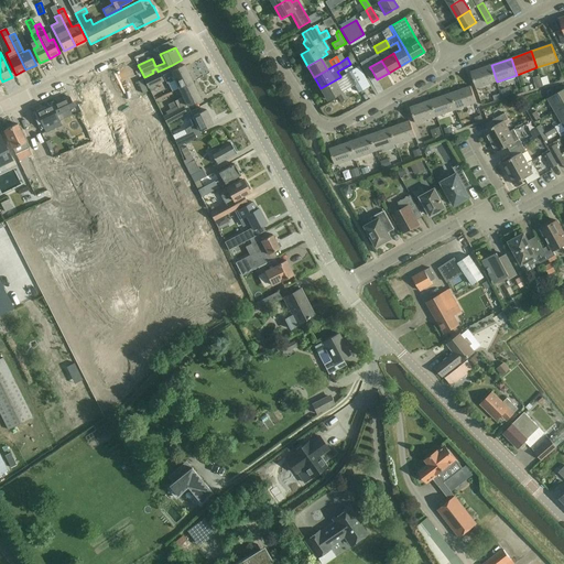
[(175,79),(179,88),(193,82),(185,65),(163,75),(166,84),(175,79)]
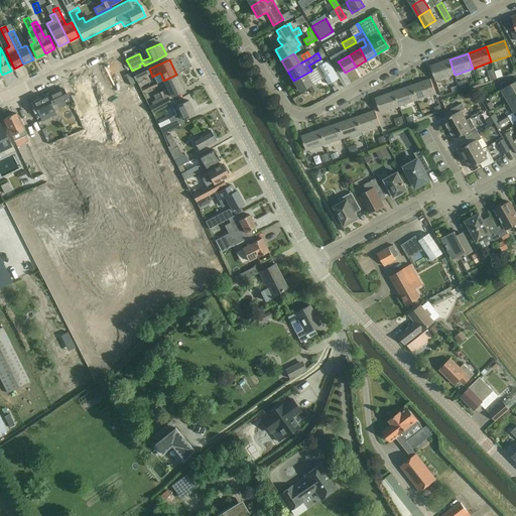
[(436,82),(455,75),(449,59),(431,67),(436,82)]
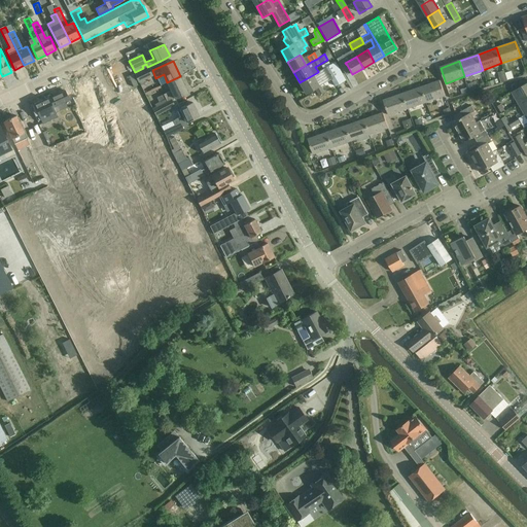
[(335,86),(345,80),(335,62),(318,71),(318,72),(300,82),(306,94),(315,89),(319,96),(324,93),(320,85),(330,79),(335,86)]
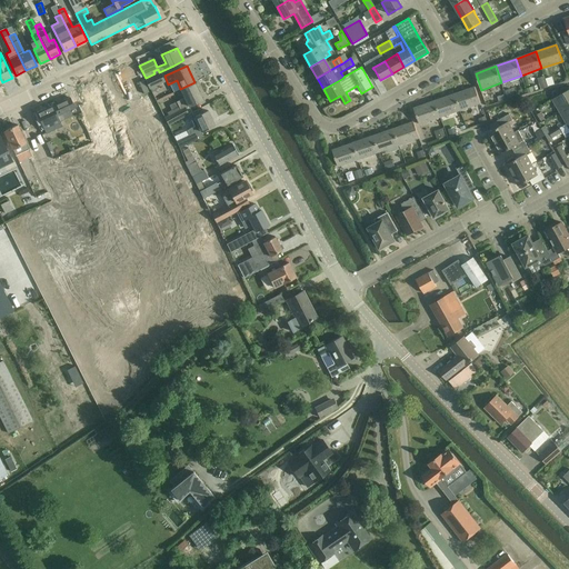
[(160,72),(146,79),(150,89),(165,81),(160,72)]
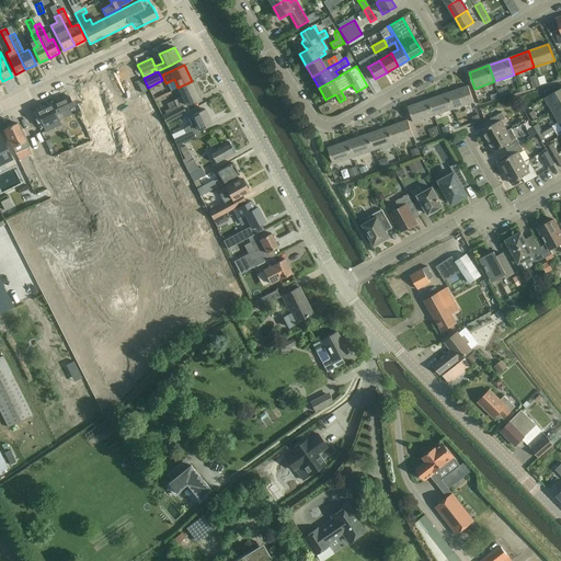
[(535,89),(540,87),(538,78),(531,80),(535,89)]
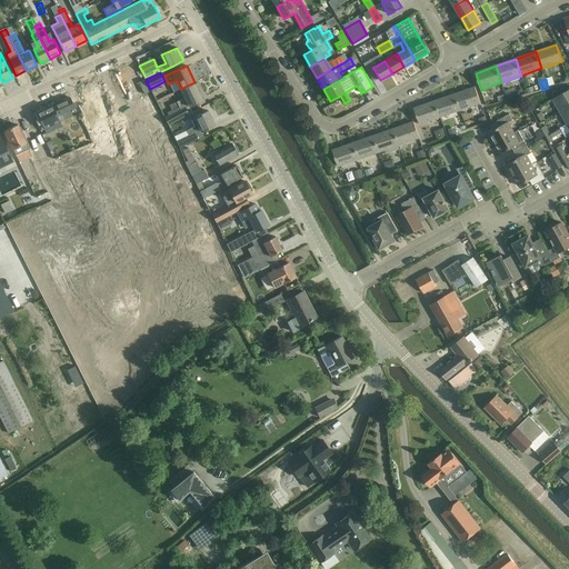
[(192,112),(189,106),(202,100),(195,82),(180,89),(185,98),(177,102),(180,109),(179,110),(178,107),(167,112),(169,116),(165,118),(168,126),(192,112)]
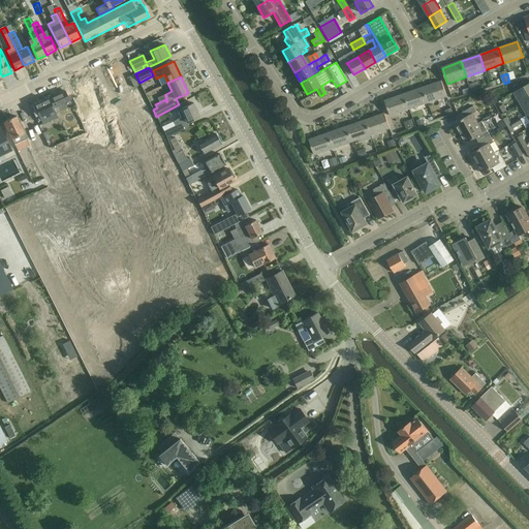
[(92,84),(95,98),(125,92),(123,82),(116,83),(116,79),(92,84)]
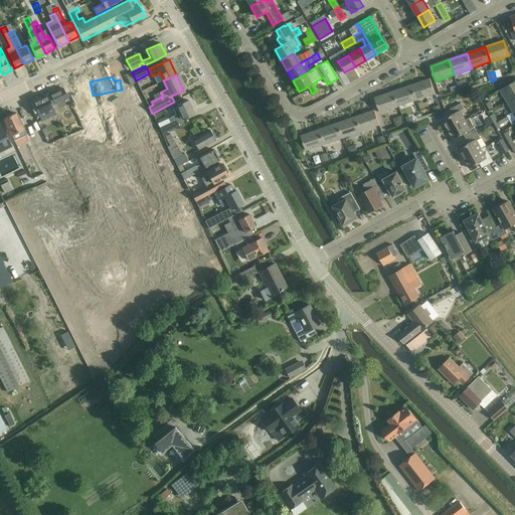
[(411,86),(416,100),(436,94),(431,79),(411,86)]
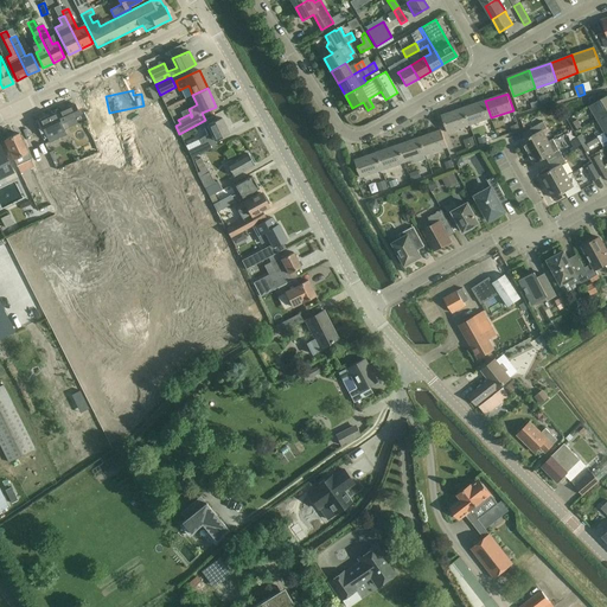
[(606,95),(601,98),(589,106),(595,115),(606,108),(606,95)]
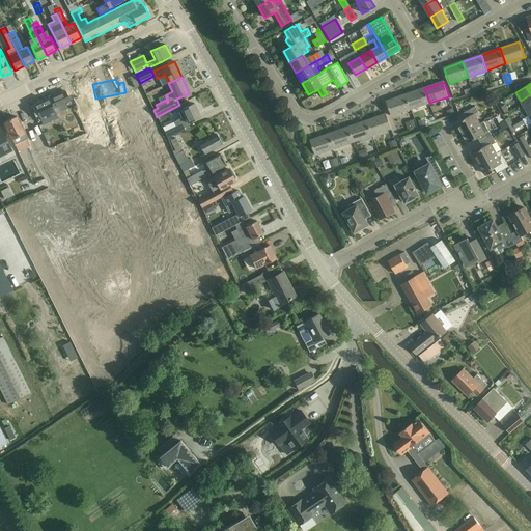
[(406,94),(411,110),(429,103),(424,88),(406,94)]
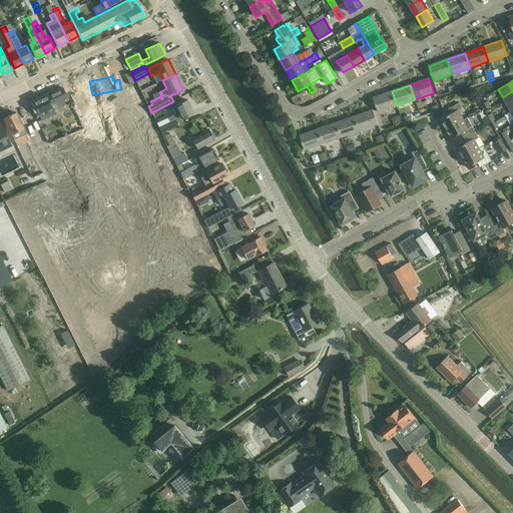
[(33,102),(37,111),(42,120),(57,113),(54,106),(52,103),(67,96),(63,88),(33,102)]
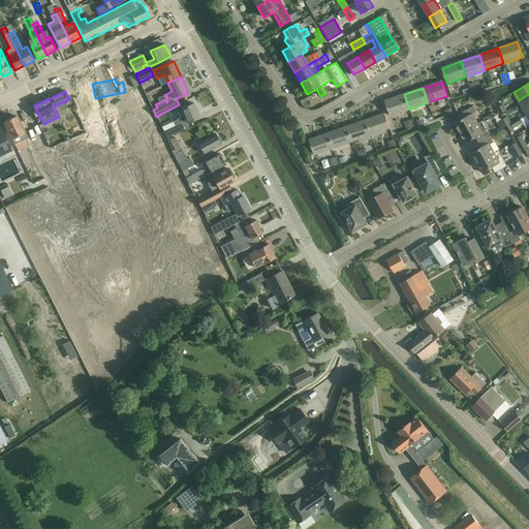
[(116,110),(113,112),(117,122),(138,111),(133,102),(135,101),(132,94),(113,103),(116,110)]
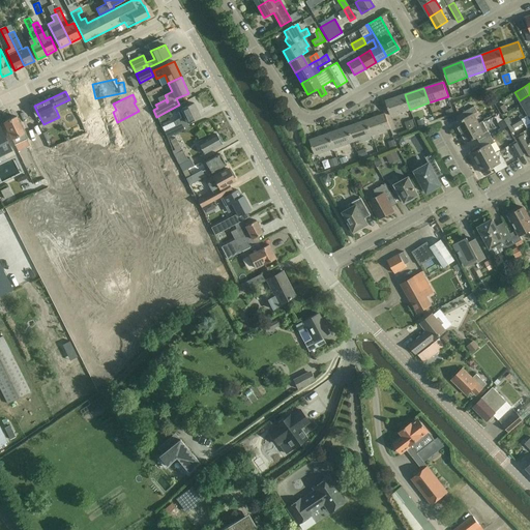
[(391,116),(410,110),(405,94),(386,100),(391,116)]
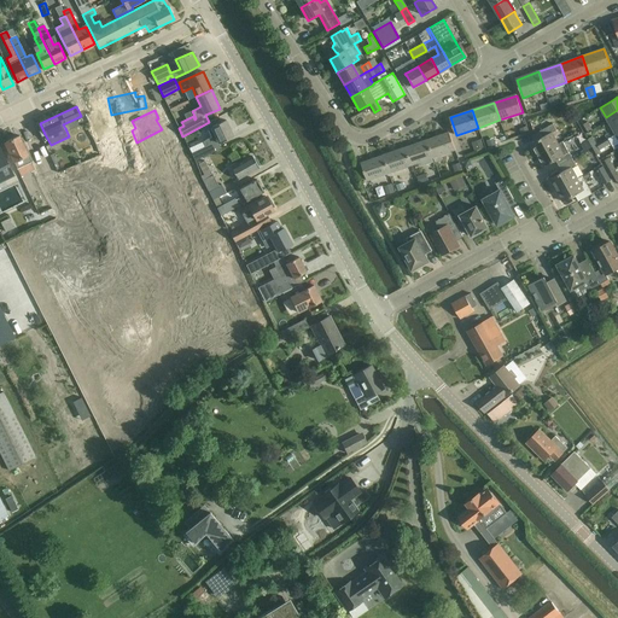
[(611,127),(617,122),(617,110),(606,117),(611,127)]
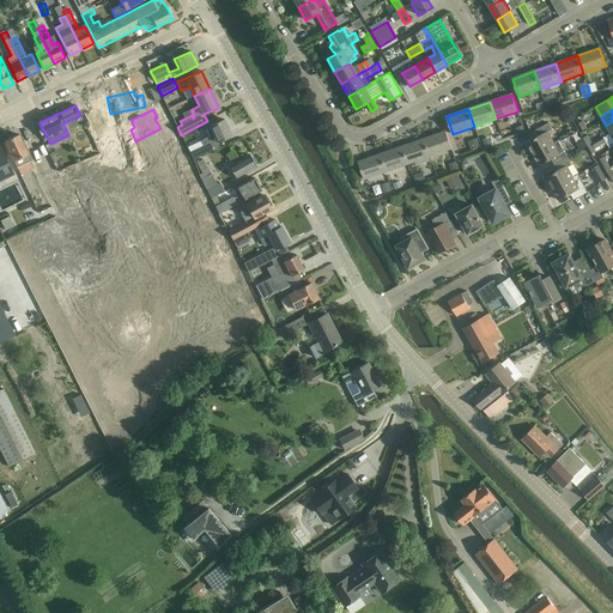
[(217,116),(207,121),(210,127),(213,125),(219,122),(217,116)]
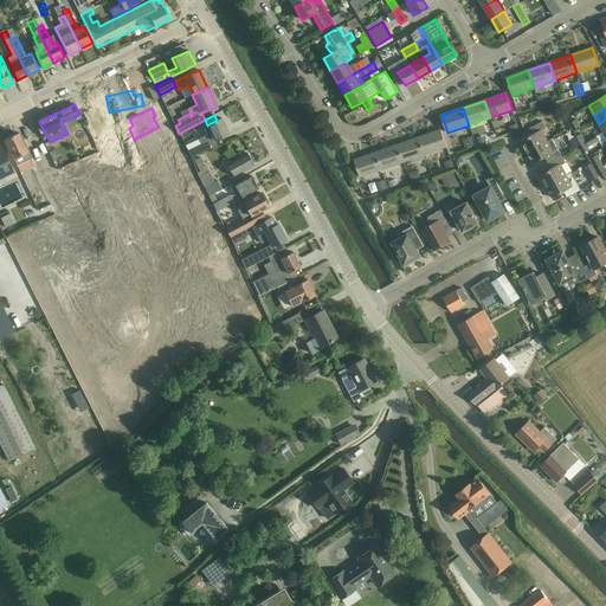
[(217,121),(211,123),(207,126),(204,127),(207,135),(192,142),(198,155),(217,146),(214,140),(229,133),(221,118),(217,121)]
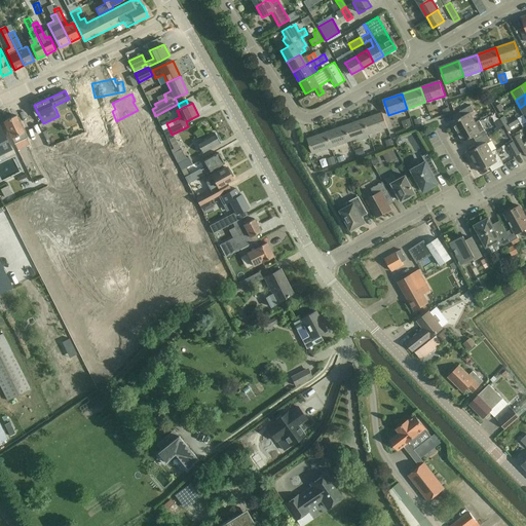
[(452,122),(457,133),(476,122),(471,113),(474,111),(471,106),(459,112),(462,117),(452,122)]
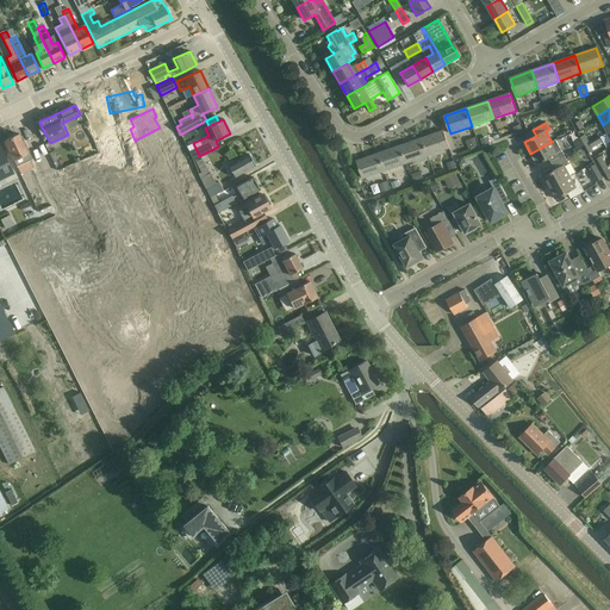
[(160,128),(135,141),(141,151),(145,150),(148,156),(170,144),(167,137),(165,138),(160,128)]
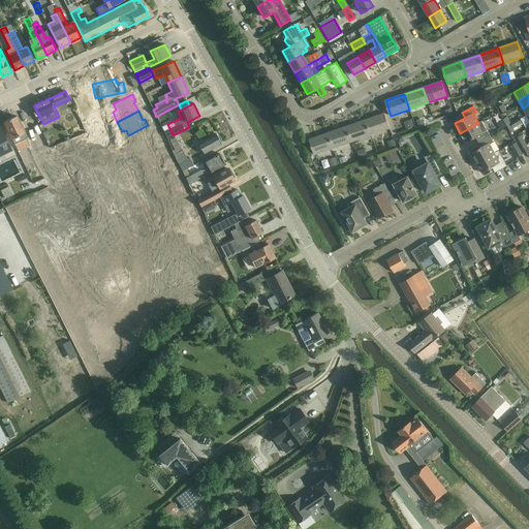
[(385,113),(366,120),(371,134),(391,128),(385,113)]
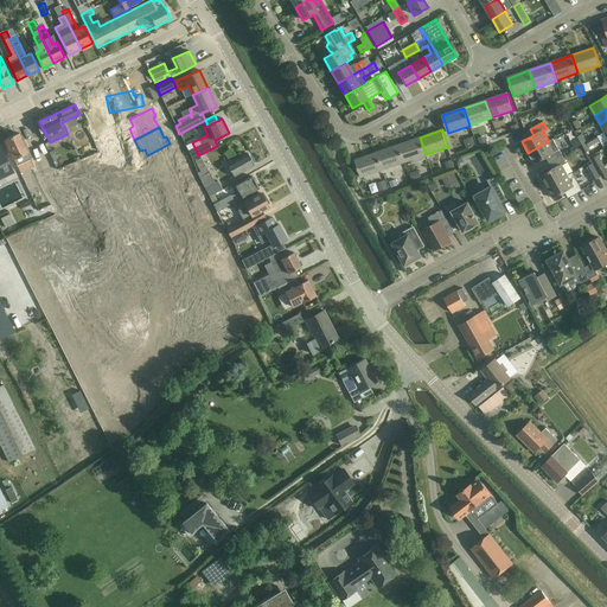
[(19,133),(5,140),(5,141),(10,151),(17,166),(31,159),(32,159),(24,144),(19,133)]
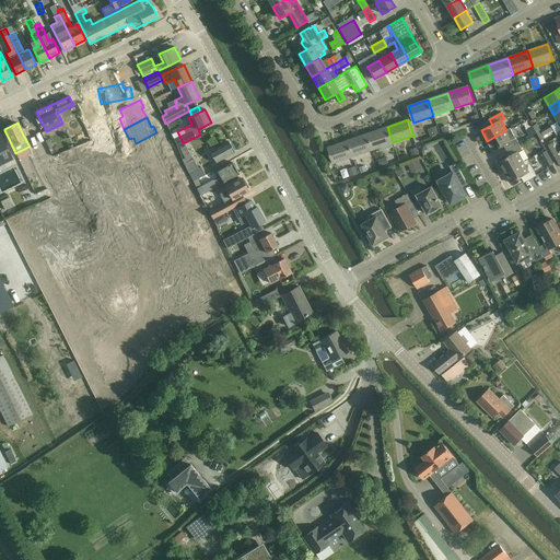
[(538,136),(541,133),(536,124),(533,126),(538,136)]
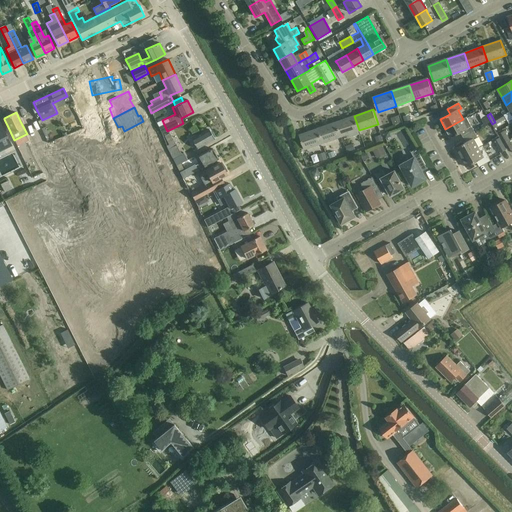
[(359,130),(354,116),(336,122),(341,137),(359,130)]
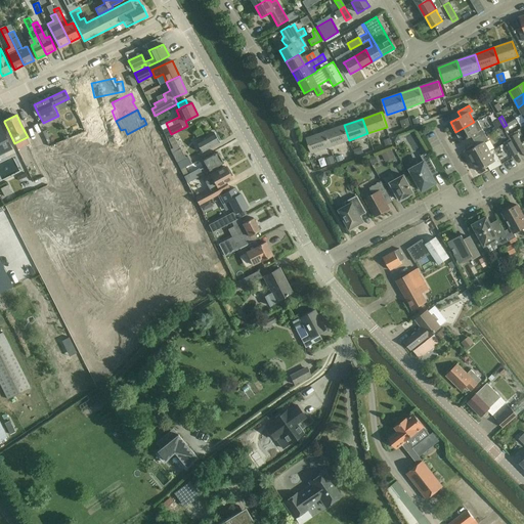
[(474,141),(485,135),(477,120),(474,122),(455,132),(462,141),(472,136),(474,141)]
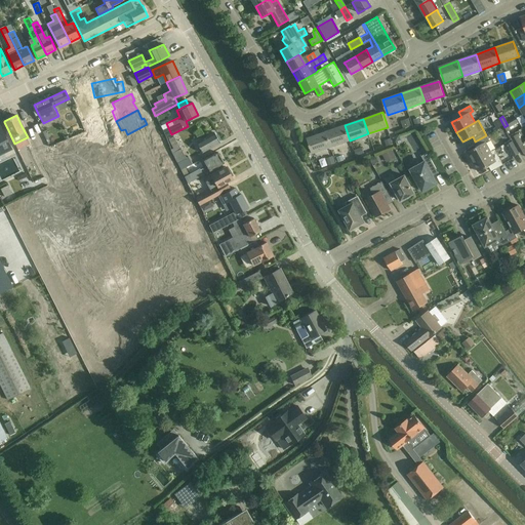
[(520,122),(511,128),(515,134),(524,128),(520,122)]
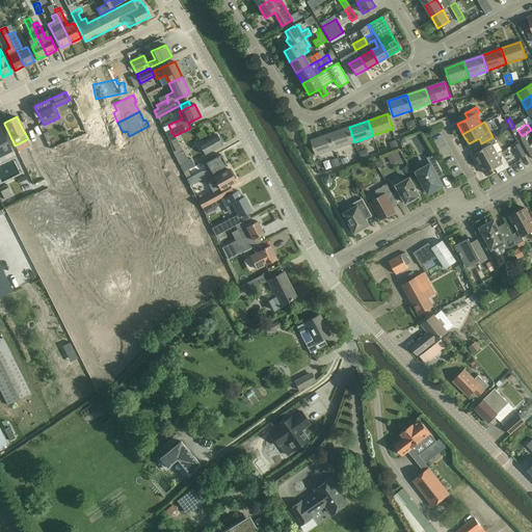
[(0,158),(12,152),(0,126),(0,158)]
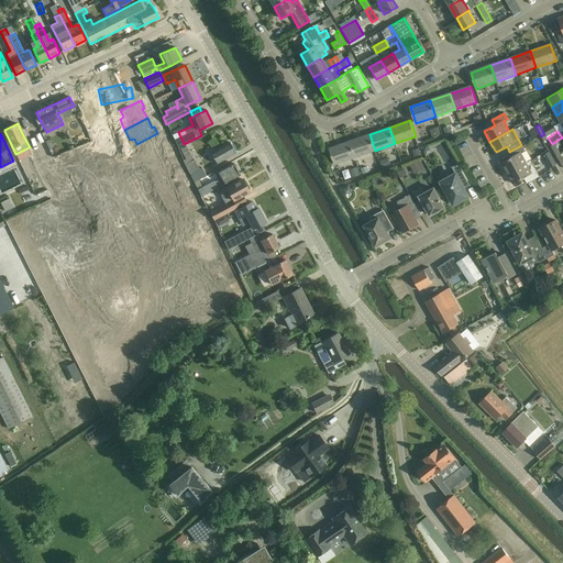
[(140,151),(136,152),(141,162),(164,151),(159,142),(161,142),(157,133),(136,144),(140,151)]
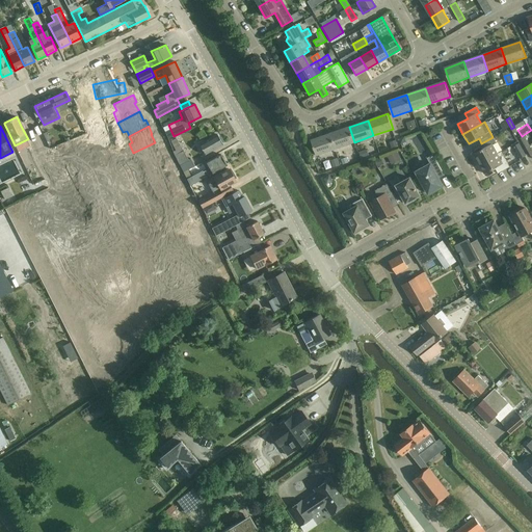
[(330,134),(336,149),(343,147),(345,153),(356,149),(354,142),(349,127),(330,134)]
